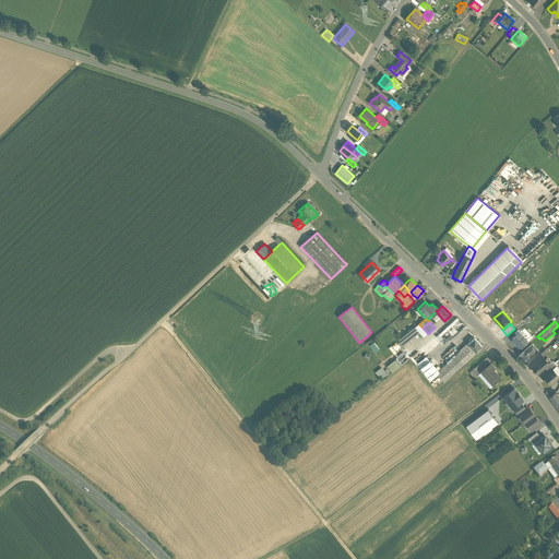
[(423,328),(419,324),(415,328),(419,332),(425,337),(428,334),(423,328)]
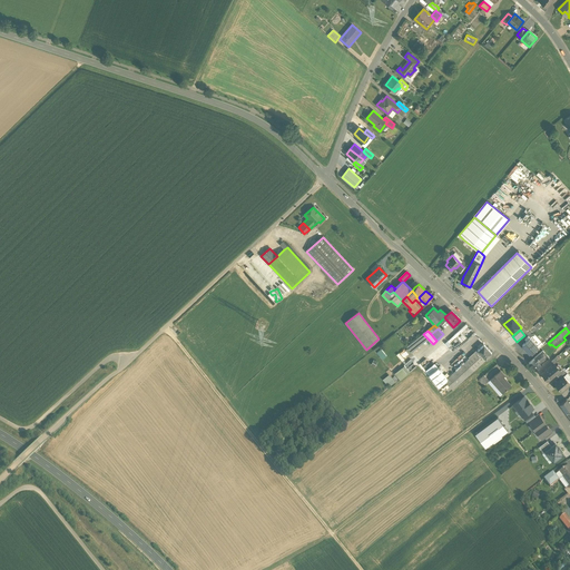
[(423,334),(406,347),(412,353),(428,338),(423,334)]
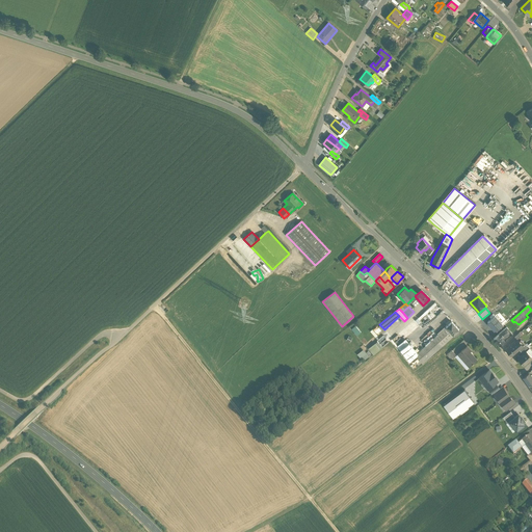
[(502,324),(495,316),(487,322),(495,330),(502,324)]
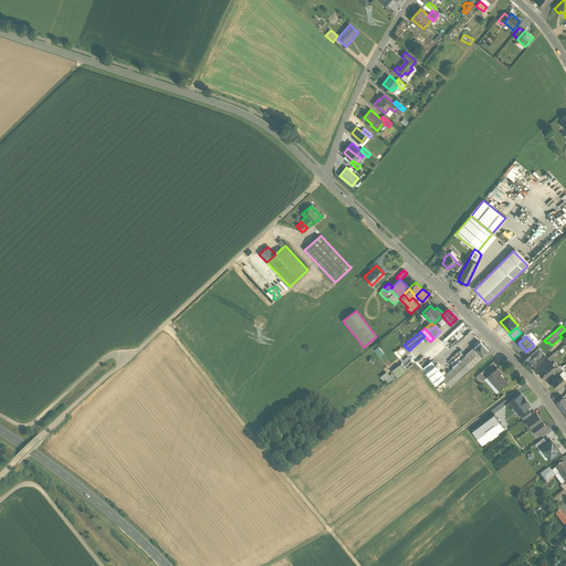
[(489,352),(481,343),(474,348),(482,357),(489,352)]
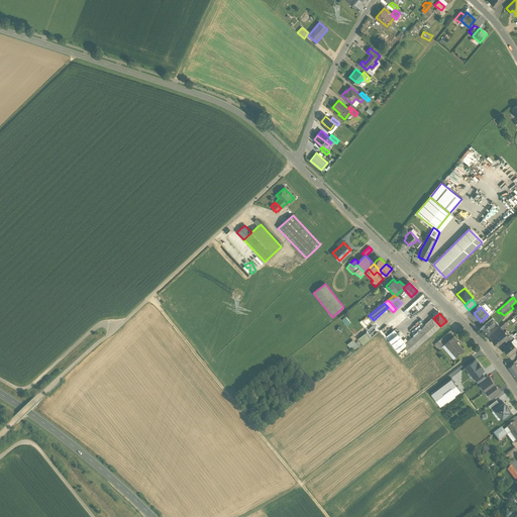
[(488,315),(481,321),(483,323),(490,317),(488,315)]
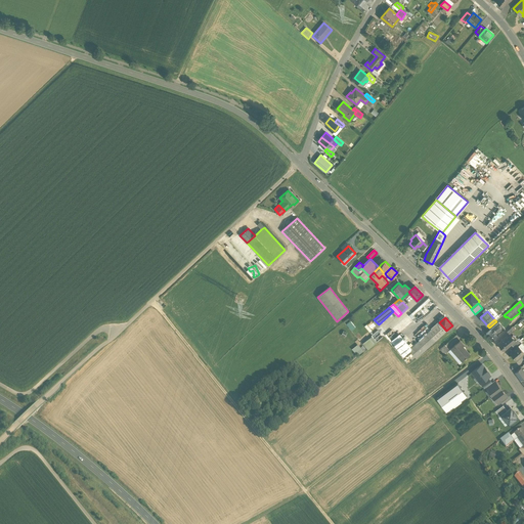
[(346,324),(351,331),(355,326),(350,320),(346,324)]
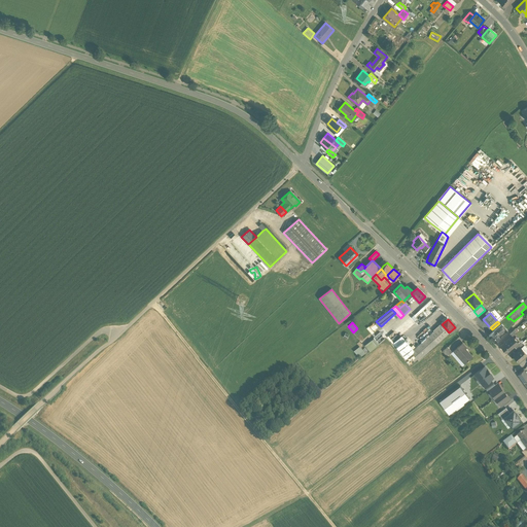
[(442,324),(413,350),(414,350),(412,352),(418,360),(449,332),(442,324)]
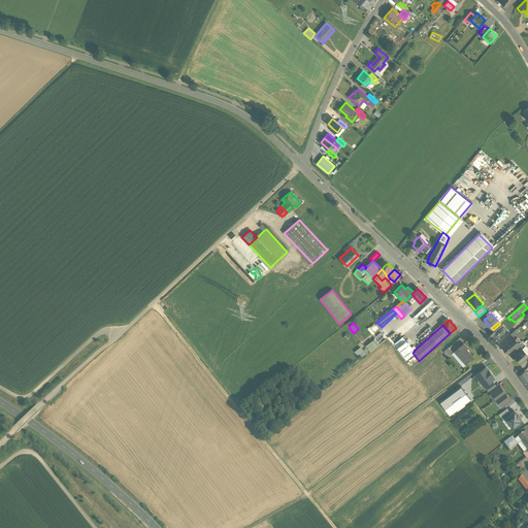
[(508,332),(502,325),(499,328),(502,331),(505,334),(508,332)]
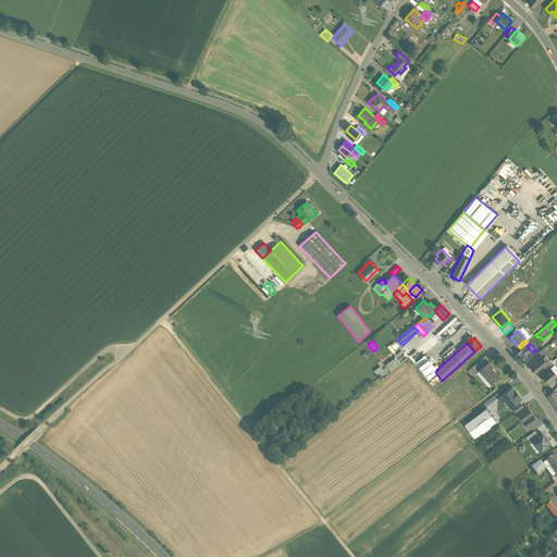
[(405,348),(395,357),(400,364),(410,356),(405,348)]
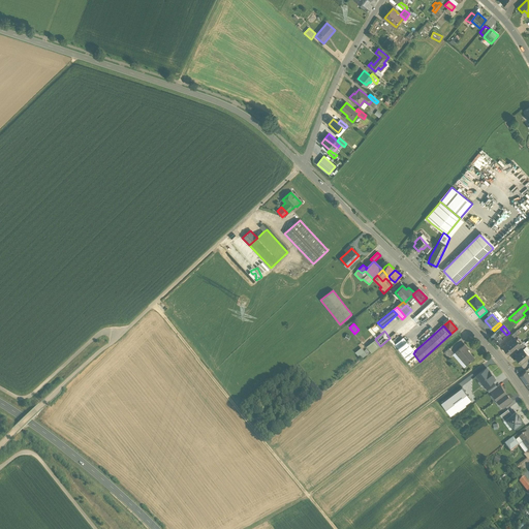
[(498,331),(491,337),(497,343),(501,339),(499,336),(501,335),(498,331)]
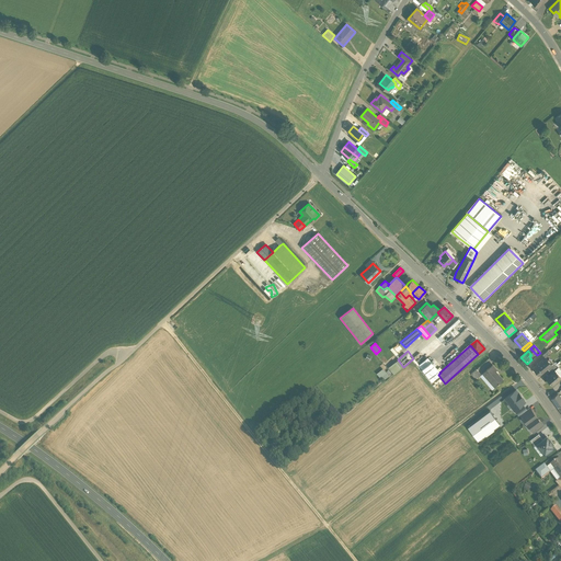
[(545,358),(533,369),(539,376),(547,368),(553,363),(549,358),(547,361),(546,358),(545,358)]
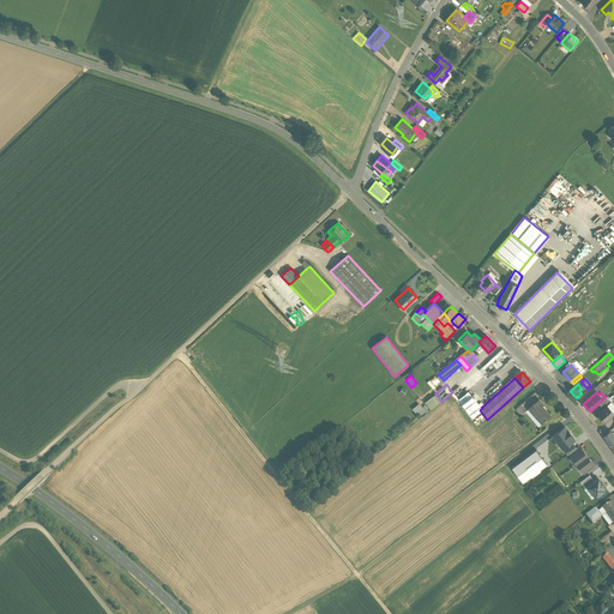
[(481,408),(471,396),(462,404),(473,416),(480,410),(482,408),(481,408)]
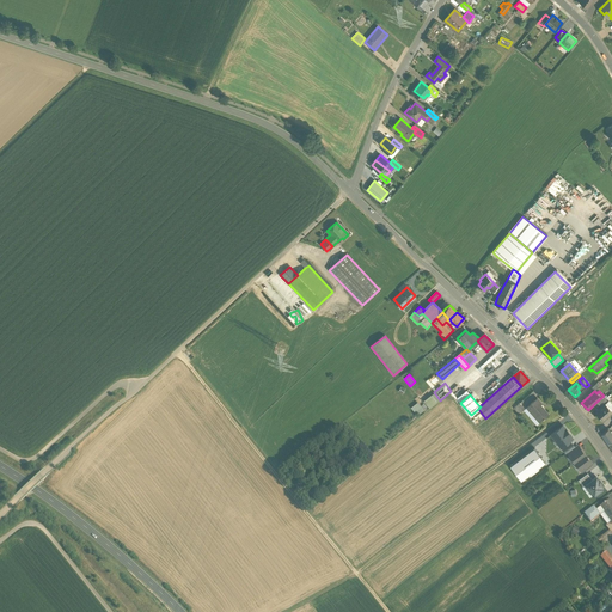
[(542,403),(537,398),(527,408),(539,422),(543,418),(544,420),(545,418),(545,417),(549,414),(539,404),(542,403)]
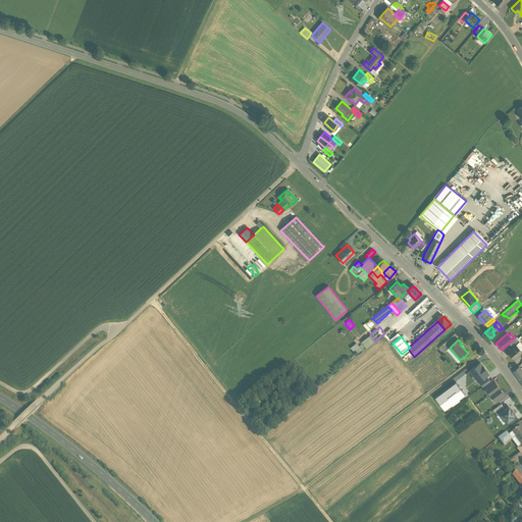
[(448,349),(444,344),(438,348),(442,354),(448,349)]
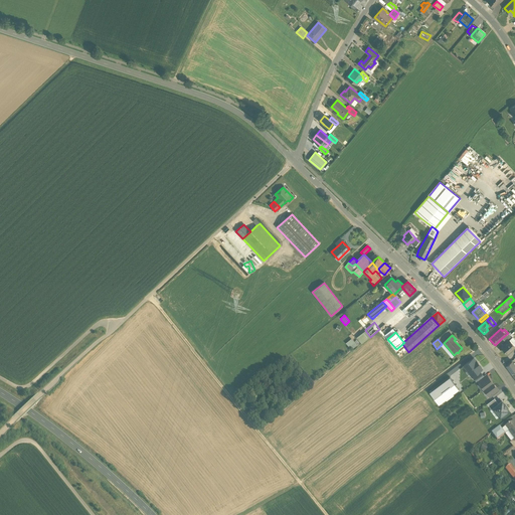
[(506,343),(501,347),(507,353),(514,346),(509,340),(506,343)]
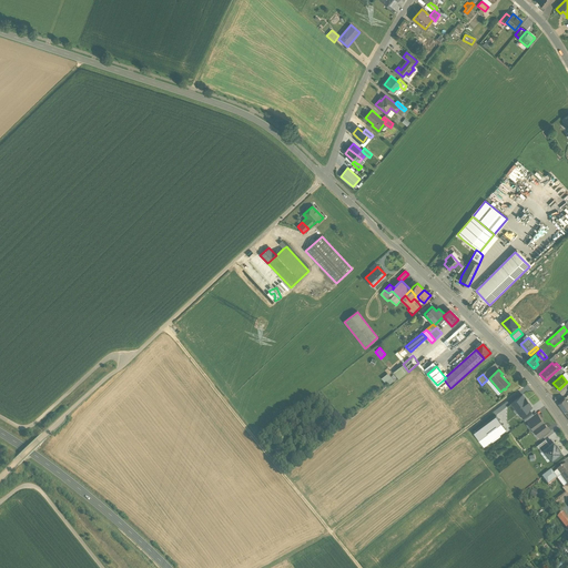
[(520,416),(521,415),(529,409),(531,407),(529,404),(529,403),(526,398),(525,398),(523,395),(511,404),(515,409),(520,416)]
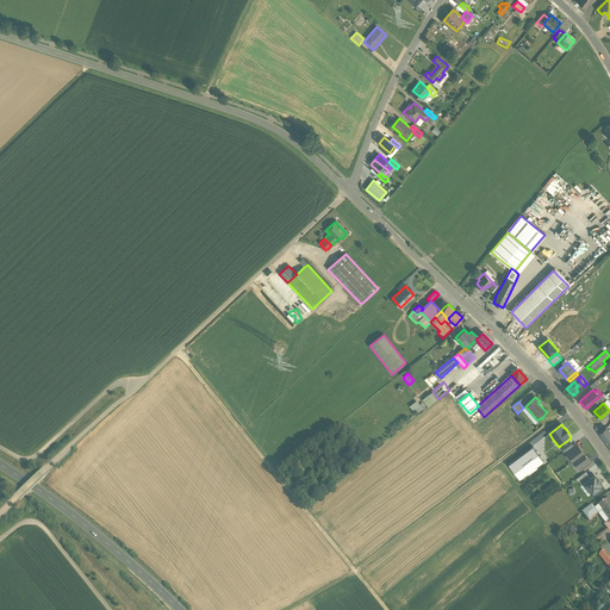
[(609,433),(605,428),(599,433),(607,442),(609,439),(609,433)]
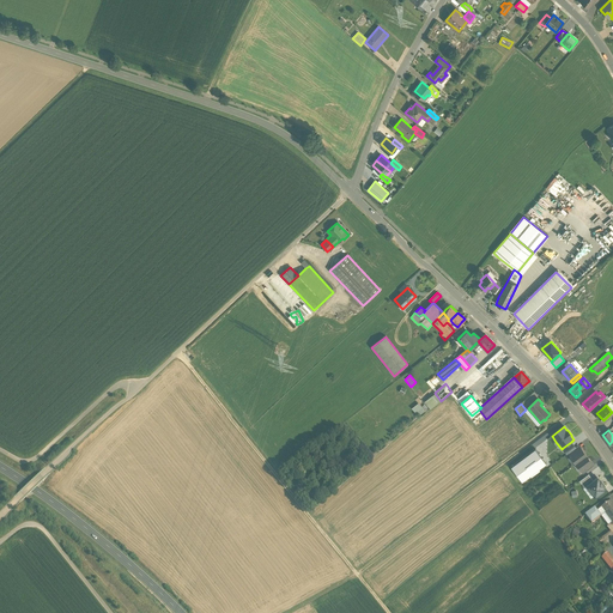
[(571,442),(563,448),(568,454),(576,448),(571,442)]
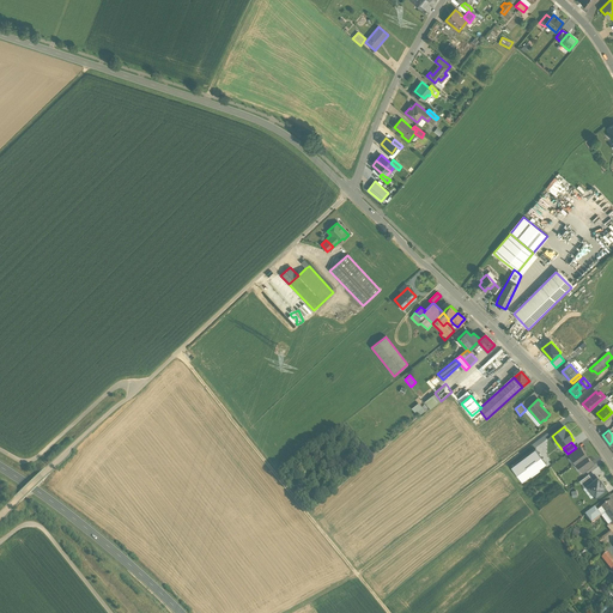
[(511,467),(522,483),(547,463),(535,449),(511,467)]
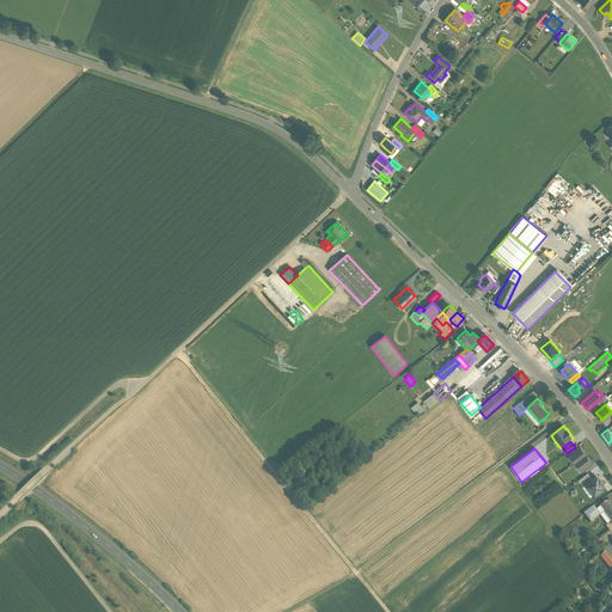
[(577,451),(569,457),(575,463),(586,456),(580,448),(577,451)]
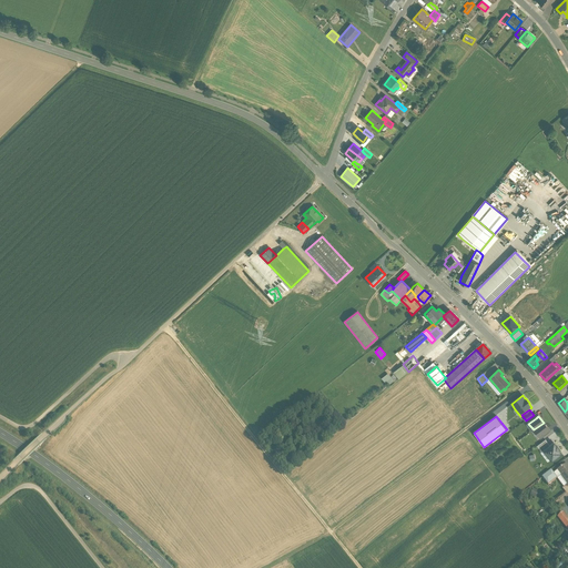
[(544,423),(534,429),(538,436),(540,434),(548,428),(544,423)]
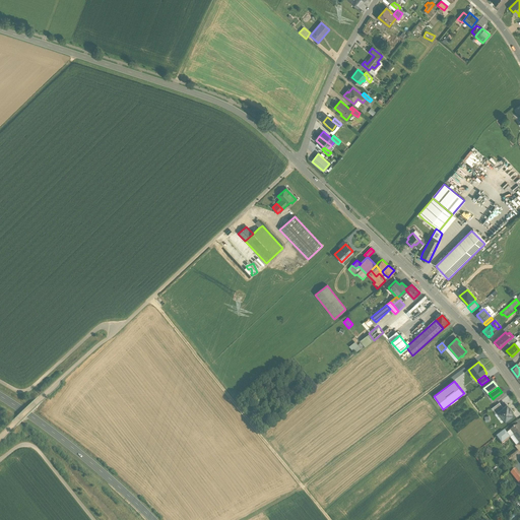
[(498,412),(503,408),(500,403),(492,408),(496,413),(498,412)]
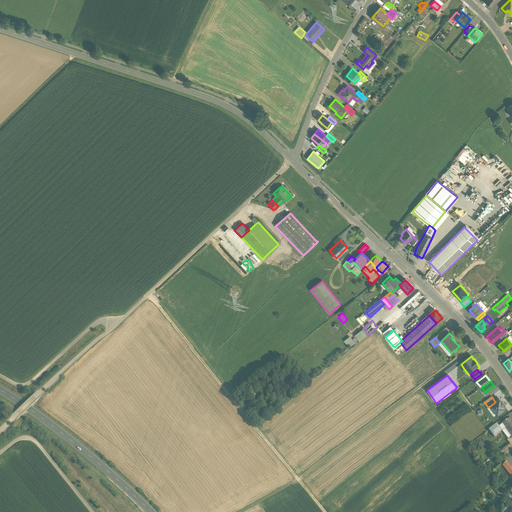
[(490,406),(497,415),(505,408),(499,399),(495,402),(490,406)]
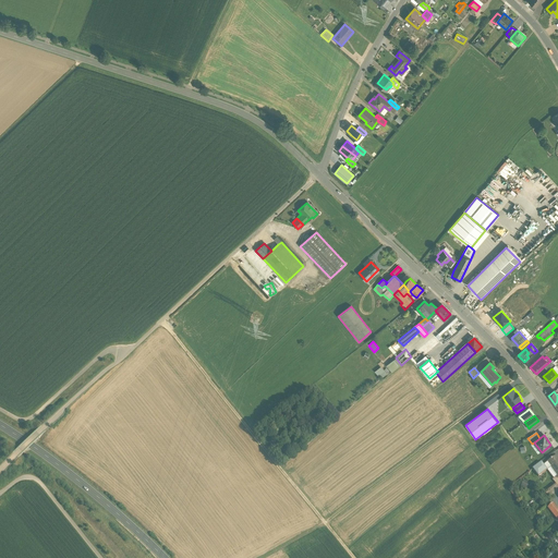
[(557,457),(557,456),(552,460),(552,459),(547,462),(550,466),(552,466),(556,472),(555,473),(557,475),(557,476),(557,457)]
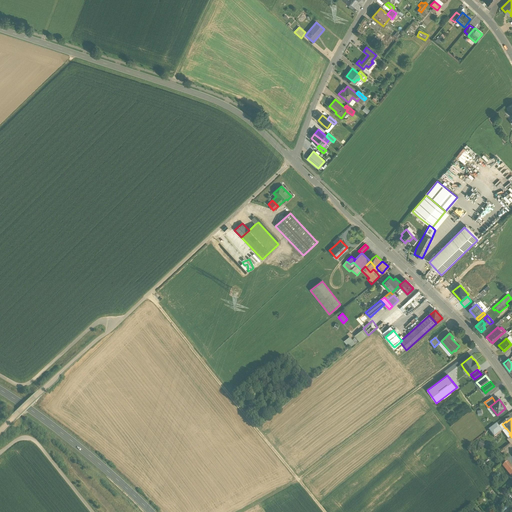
[(502,431),(496,424),(488,430),(494,437),(502,431)]
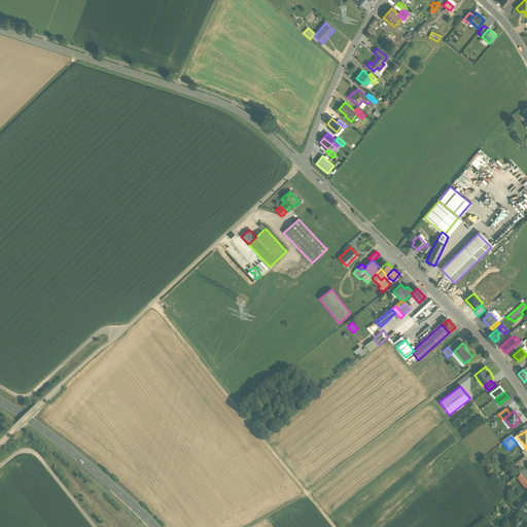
[(496,461),(500,455),(495,453),(491,459),(496,461)]
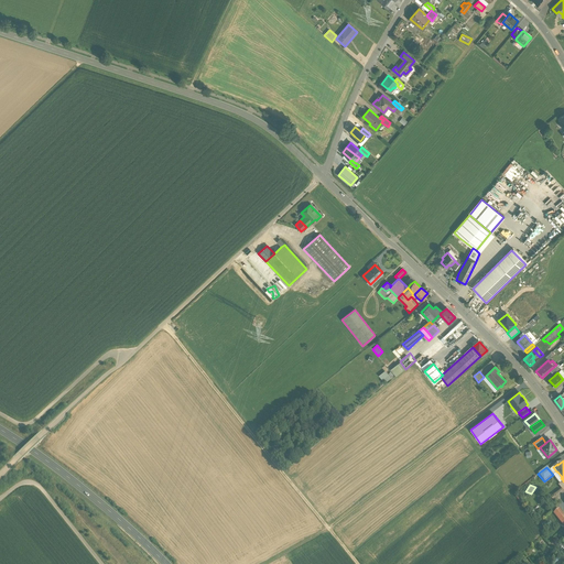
[(563,514),(559,509),(553,513),(563,525),(563,514)]
